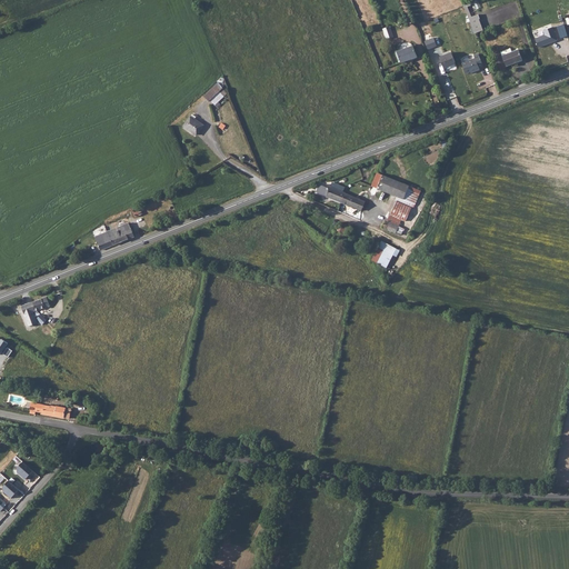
[(472,18),(469,19),(476,35),(485,31),(478,16),(472,18)]
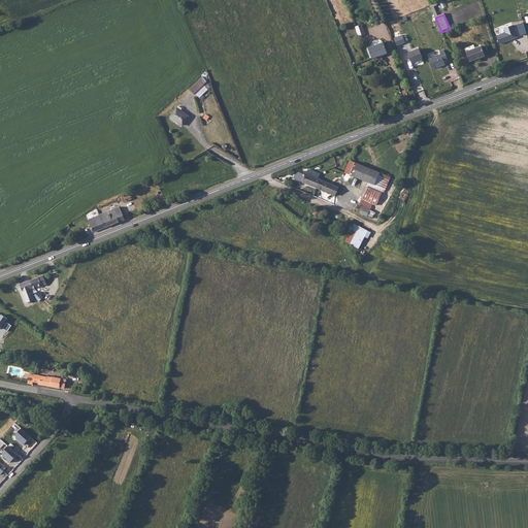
[(357,27),(361,36),(365,35),(362,25),(357,27)]
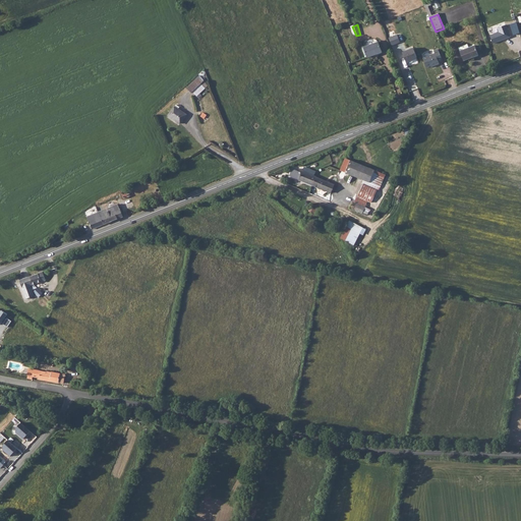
[(398,35),(390,38),(393,46),(401,43),(398,35)]
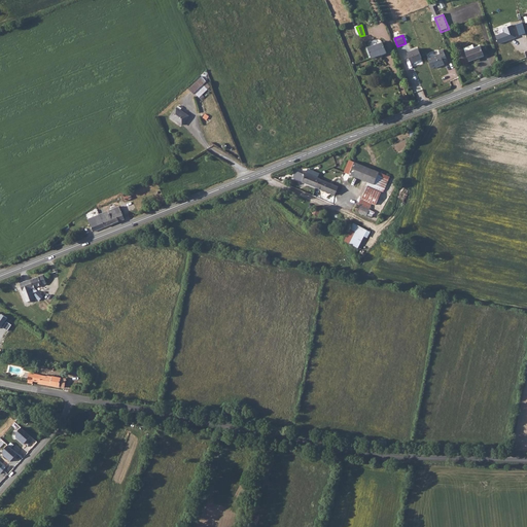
[(369,48),(373,58),(387,53),(383,42),(369,48)]
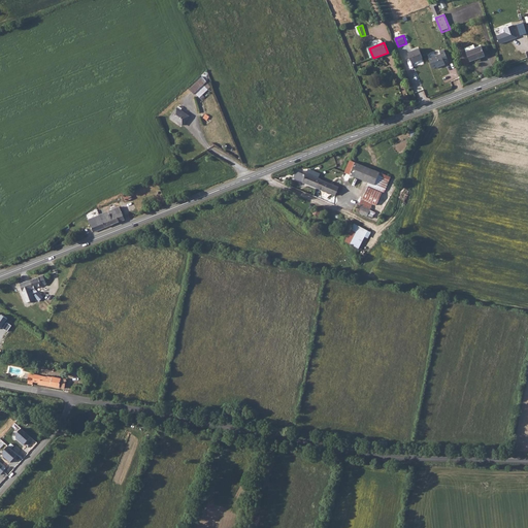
[(467,52),(470,62),(485,57),(482,46),(467,52)]
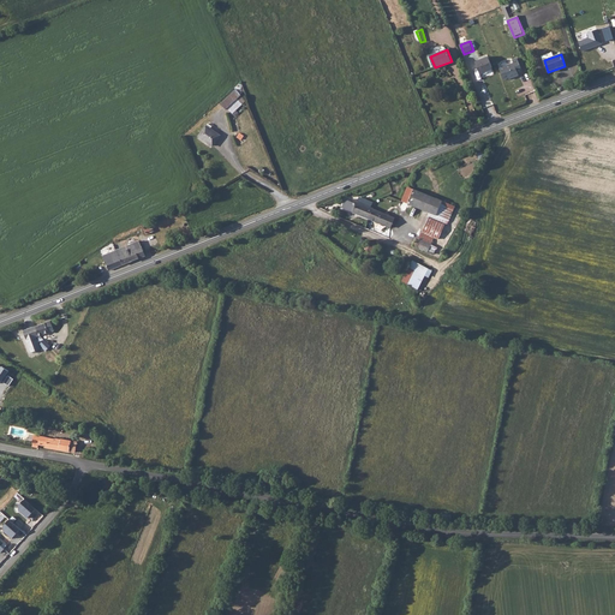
[(489,57),(476,63),(479,73),(493,67),(489,57)]
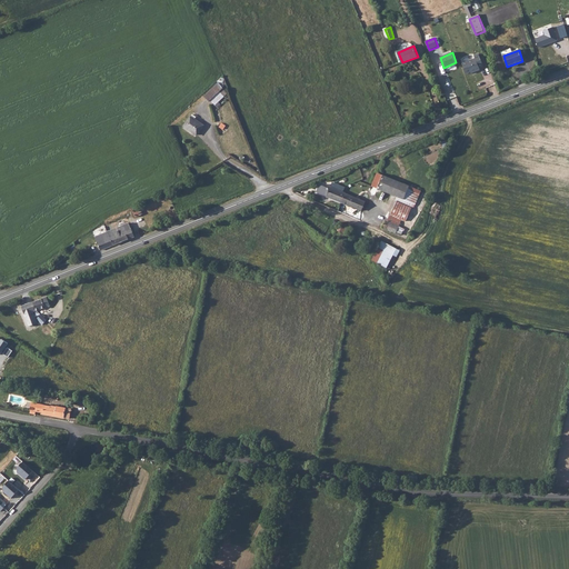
[(463,65),(468,75),(473,72),(475,73),(480,71),(480,70),(485,68),(479,55),(475,57),(476,60),(463,65)]
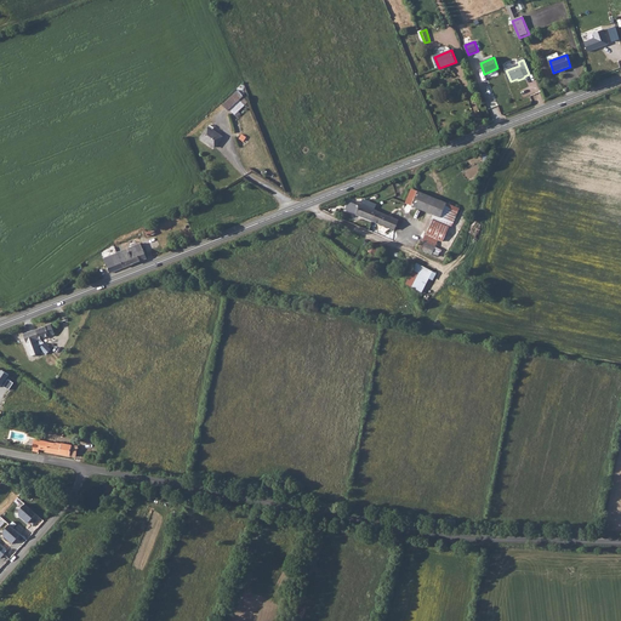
[(243,97),(238,91),(222,106),(228,112),(243,97)]
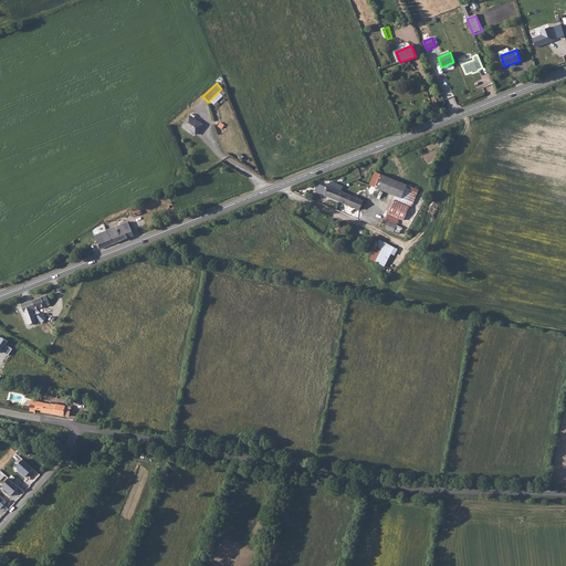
[(184,128),(196,136),(202,126),(190,118),(184,128)]
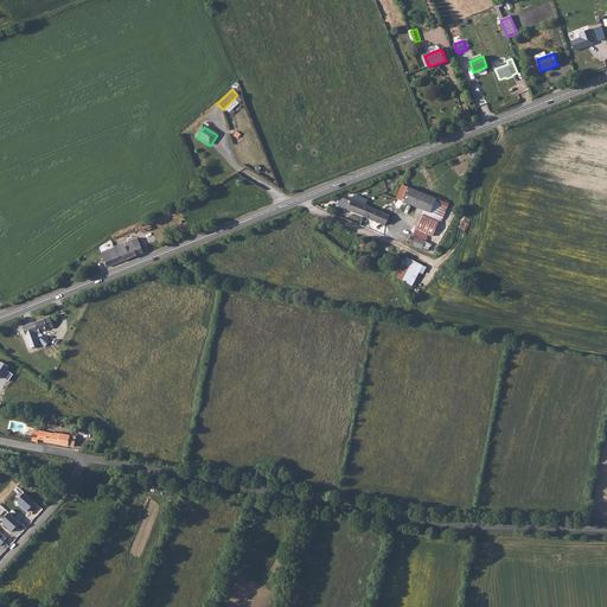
[(402,186),(396,200),(432,213),(429,217),(442,222),(451,200),(438,196),(436,199),(402,186)]
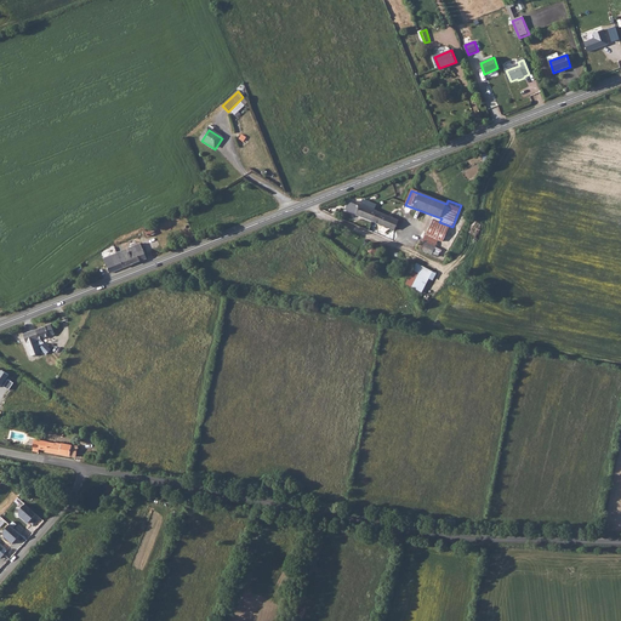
[(354,203),(345,199),(342,204),(346,205),(342,214),(346,216),(348,210),(372,221),(371,223),(375,226),(377,222),(396,231),(400,220),(355,200),(354,203)]
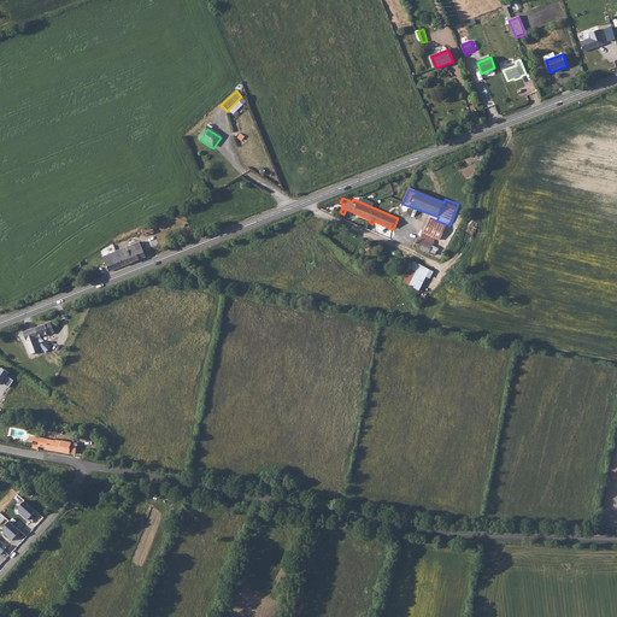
[(428,245),(432,248),(436,236),(442,239),(447,225),(430,219),(419,241),(428,245)]
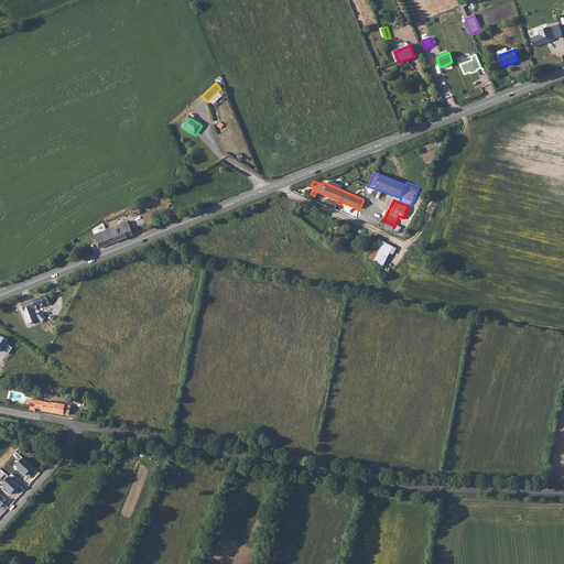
[(139,206),(132,209),(134,216),(141,213),(139,206)]
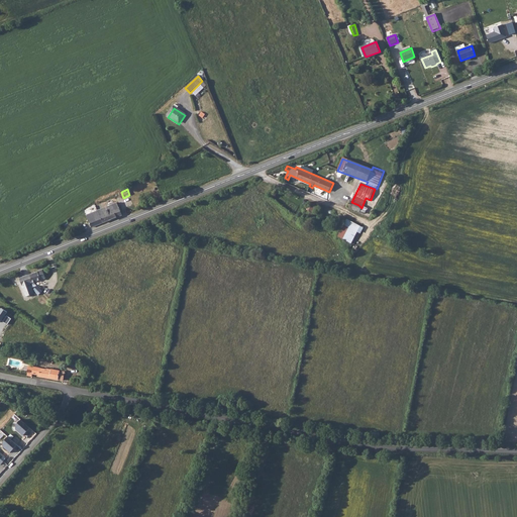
[(356,211),(358,205),(351,202),(349,201),(346,207),(356,211)]
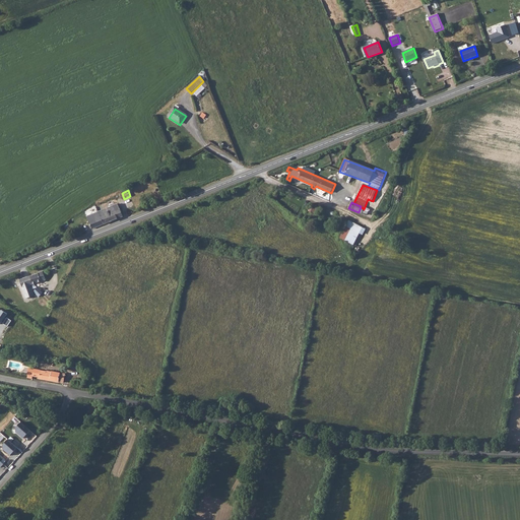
[(313,203),(310,212),(317,214),(320,206),(313,203)]
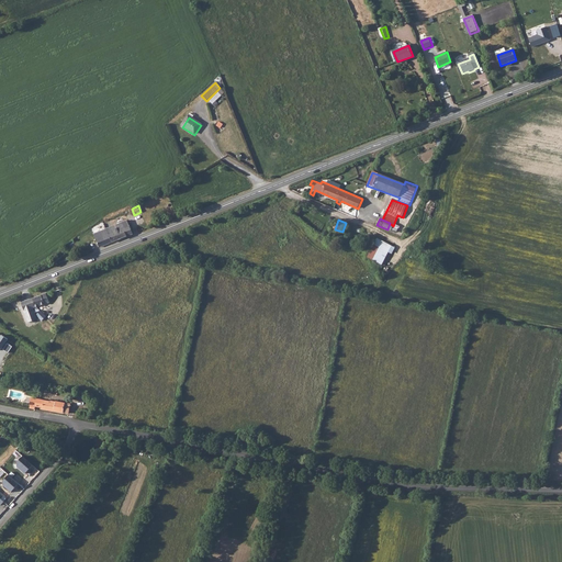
[(124,237),(130,235),(123,222),(111,226),(116,240),(124,237)]
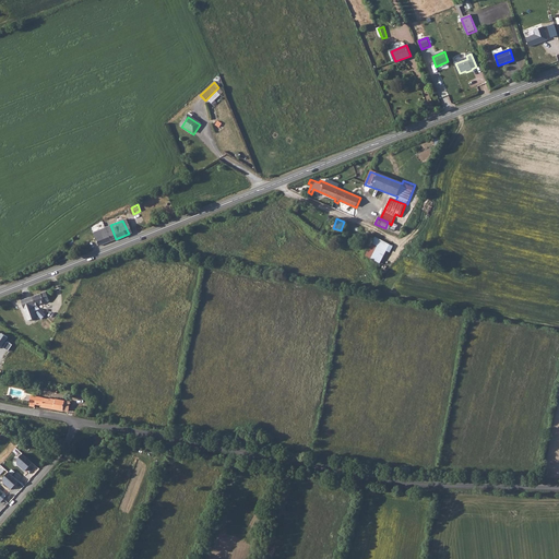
[(98,246),(116,239),(110,225),(105,227),(105,229),(94,235),(98,246)]
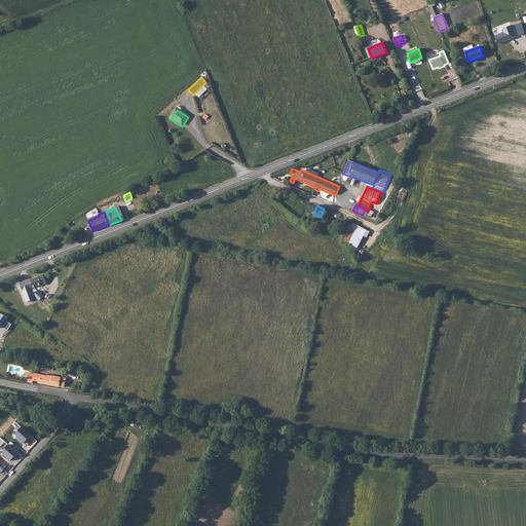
[(352,223),(344,241),(362,250),(371,231),(352,223)]
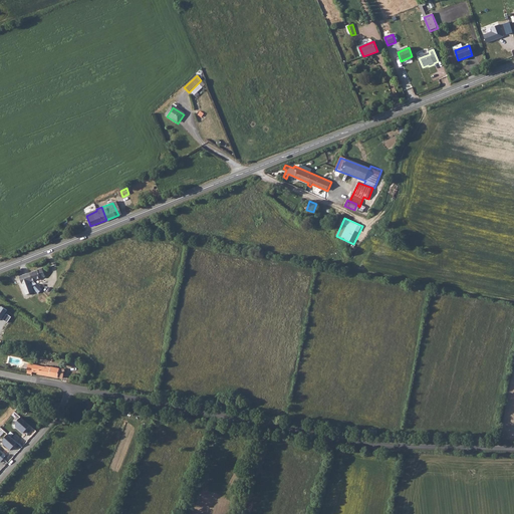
[(19,279),(21,285),(33,292),(30,284),(40,279),(37,271),(19,279)]
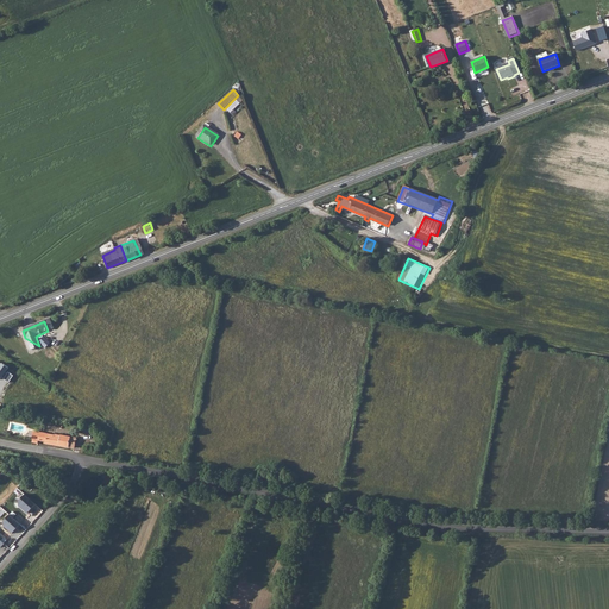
[(39,346),(25,338),(31,352),(41,349),(39,346)]
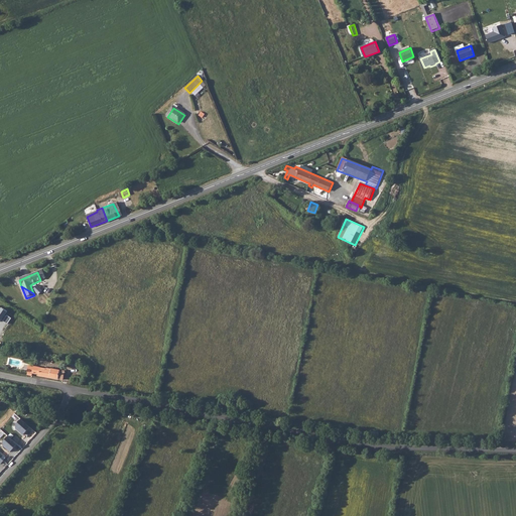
[(87,371),(88,366),(80,361),(77,366),(82,369),(87,371)]
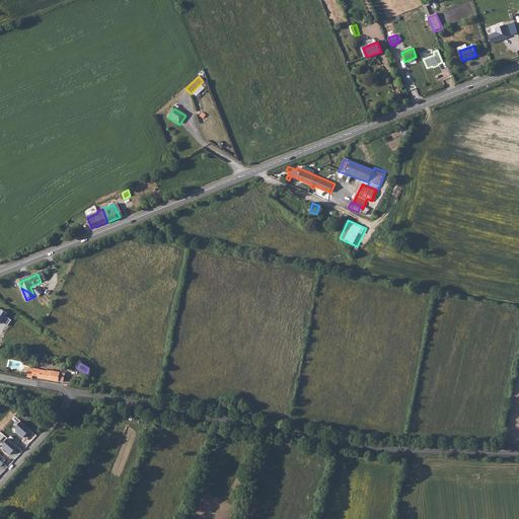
[(43,374),(44,368),(30,365),(29,372),(30,372),(30,371),(35,372),(35,373),(43,374)]
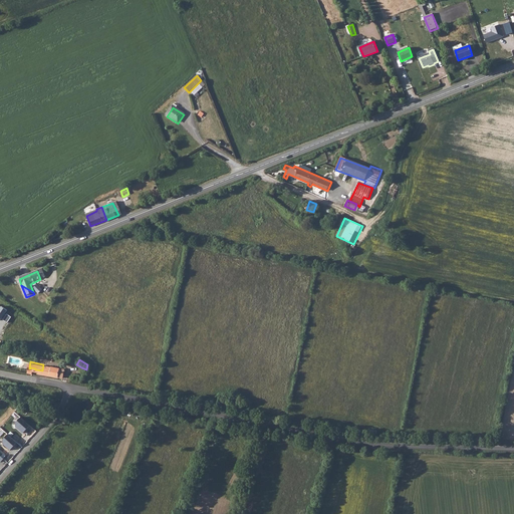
[(42,370),(42,371),(66,376),(67,369),(43,364),(42,370)]
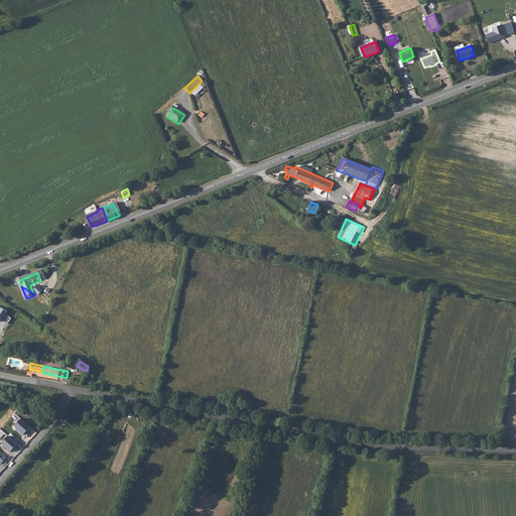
[(12,425),(18,416),(14,413),(7,422),(12,425)]
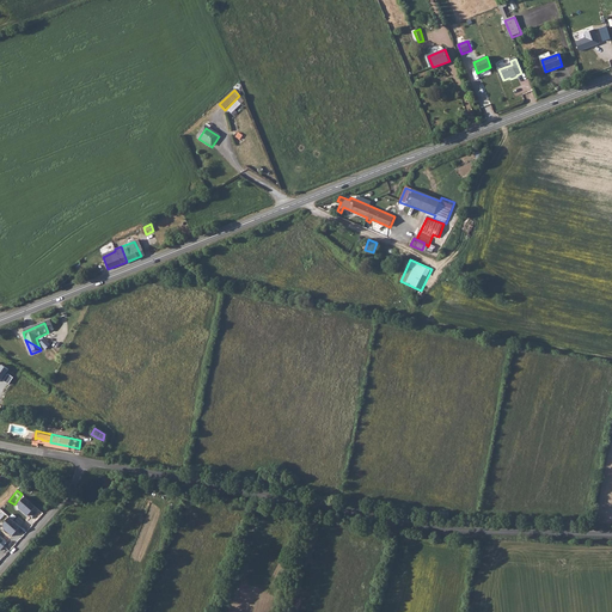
[(7,502),(1,508),(5,513),(11,507),(7,502)]
